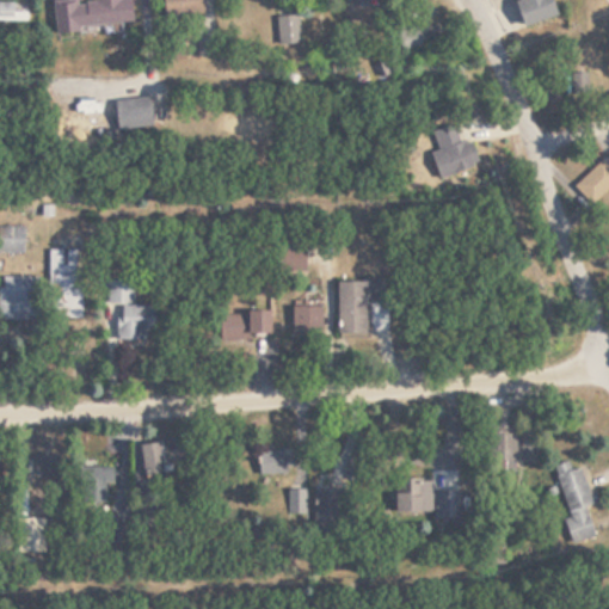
[(29,10),(16,10),(16,1),(0,0),(0,19),(29,20),(29,10)]
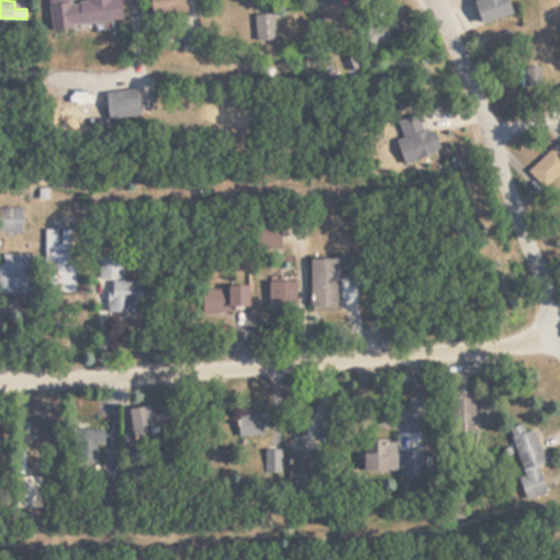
[(123,20),(120,0),(48,0),(52,26),(123,20)]
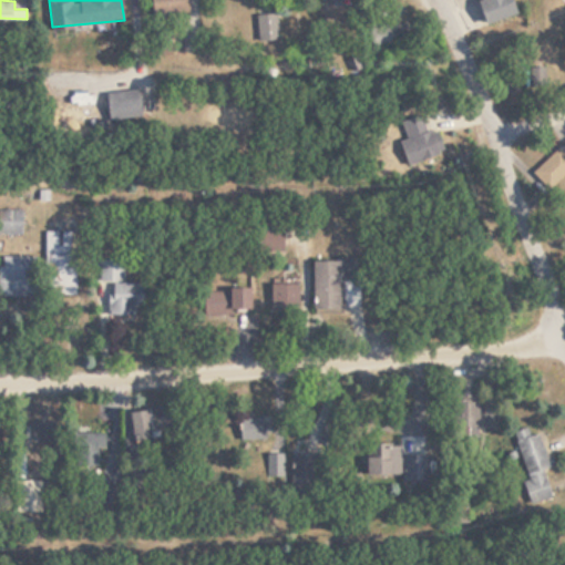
[(153,0),(154,16),(189,14),(188,0),(153,0)]
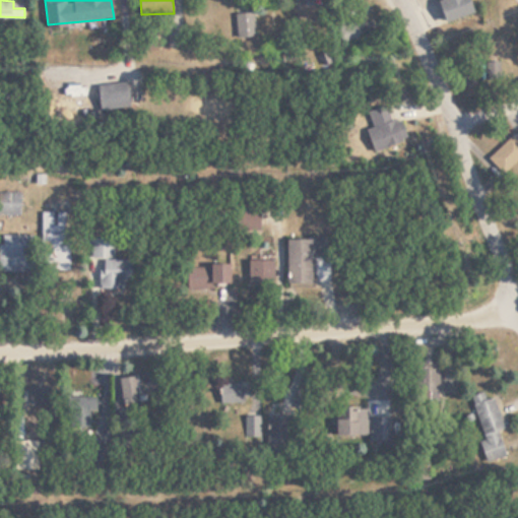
[(440,0),(446,21),(471,13),(467,0),(440,0)]
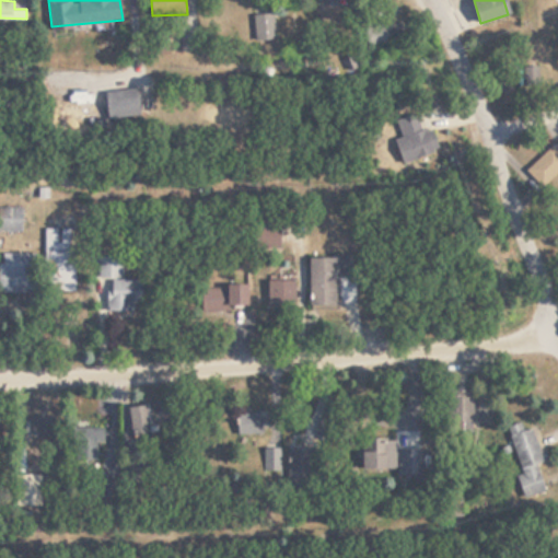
[(256,39),(276,39),(276,13),(256,13),(256,39)]
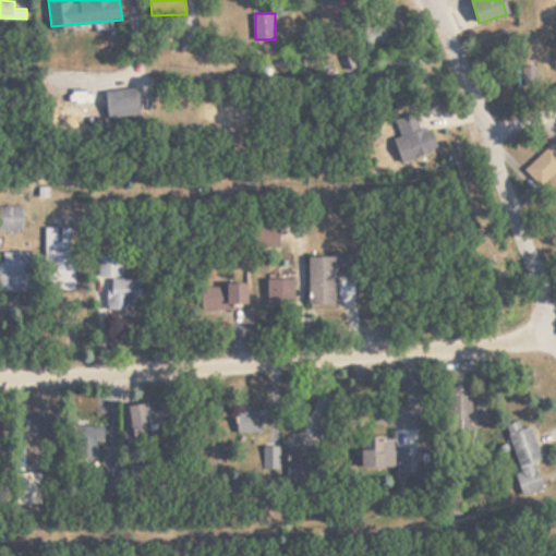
[(386,24),(365,24),(365,43),(386,43),(386,24)]
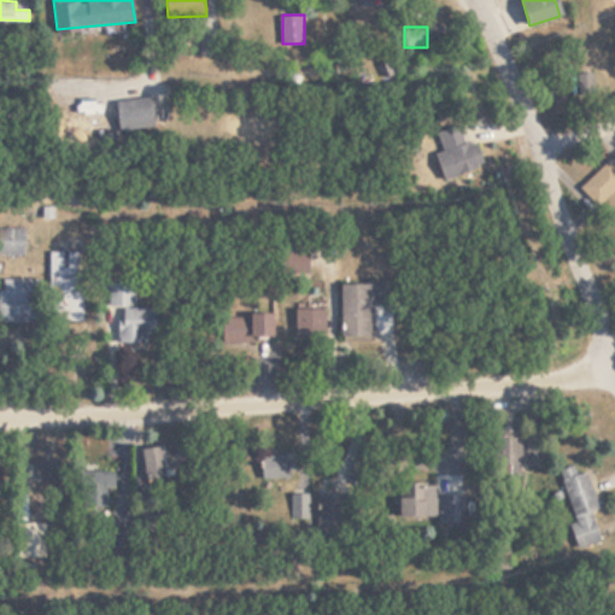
[(119,129),(153,129),(153,99),(119,99),(119,129)]
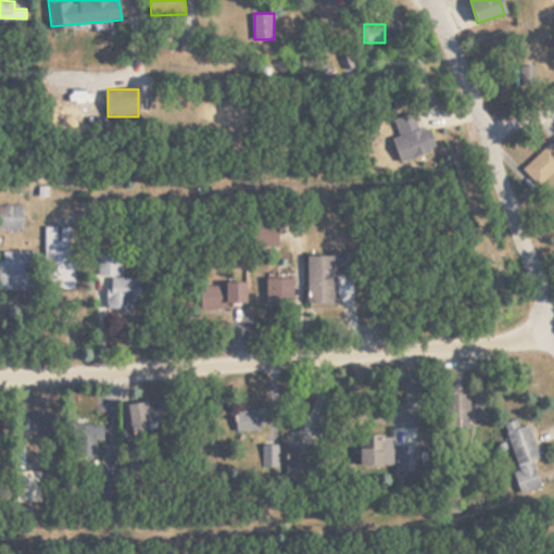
[(393,138),(399,161),(436,152),(429,127),(418,129),(415,113),(395,117),(400,136),(393,138)]
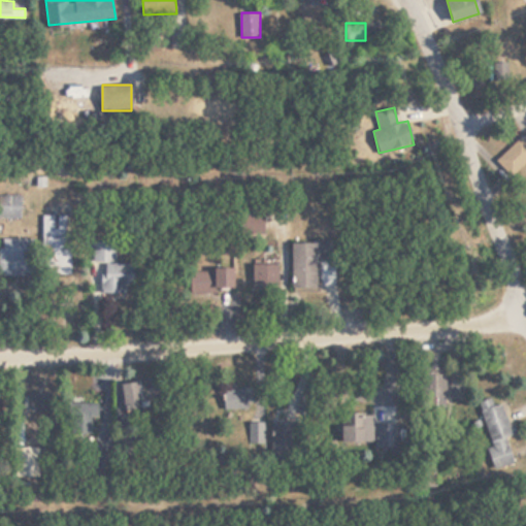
[(516,178),(525,169),(525,132),(498,160),(516,178)]
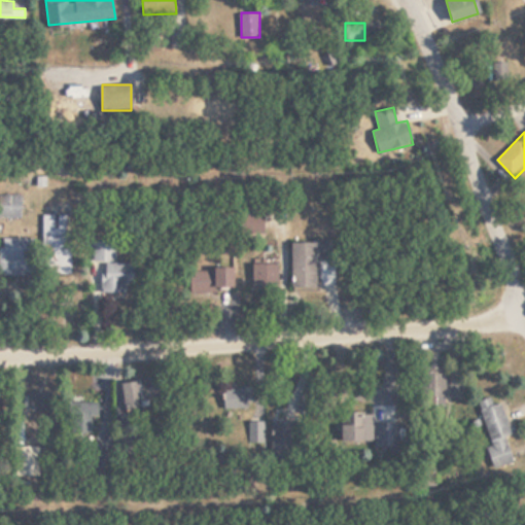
[(22,194),(0,194),(0,216),(22,217),(22,194)]
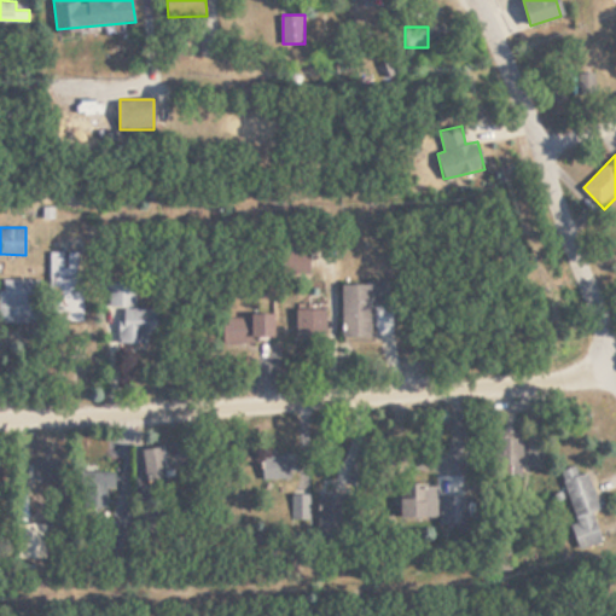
[(77,250),(52,250),(52,284),(77,284),(77,250)]
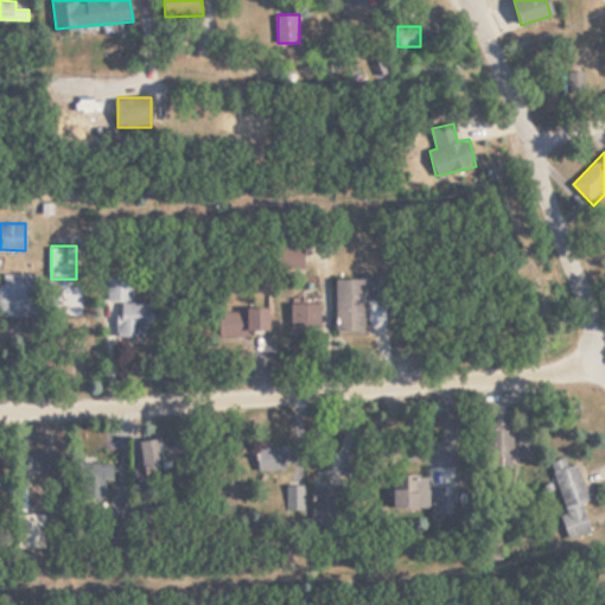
[(37,273),(0,273),(0,316),(37,316),(37,273)]
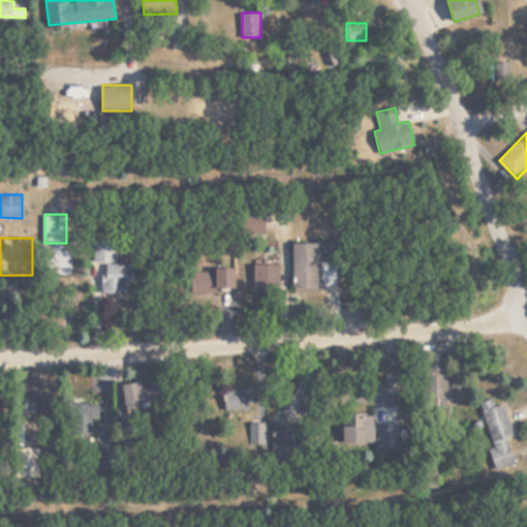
[(95,240),(94,262),(102,262),(101,297),(126,297),(126,284),(134,284),(134,262),(117,262),(118,240),(95,240)]
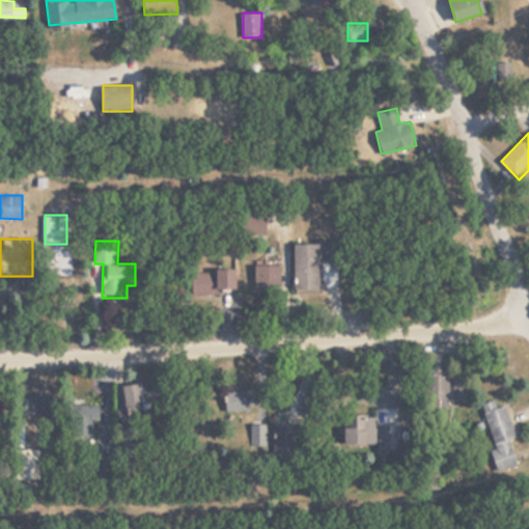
[(294,244),(294,289),(318,289),(318,257),(333,257),(333,244),(294,244)]
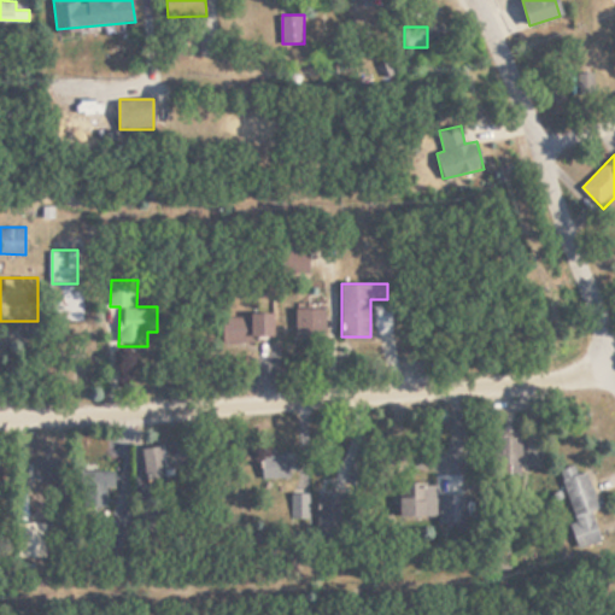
[(223,314),(224,344),(274,343),(273,312),(223,314)]
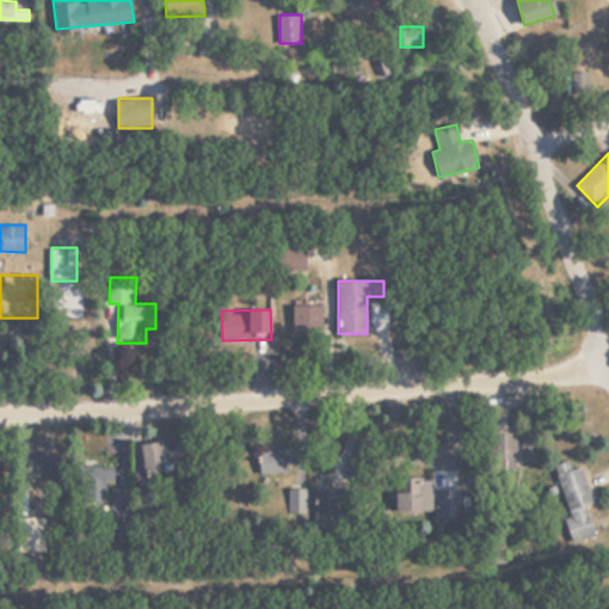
[(517,432),(504,432),(504,459),(517,459),(517,432)]
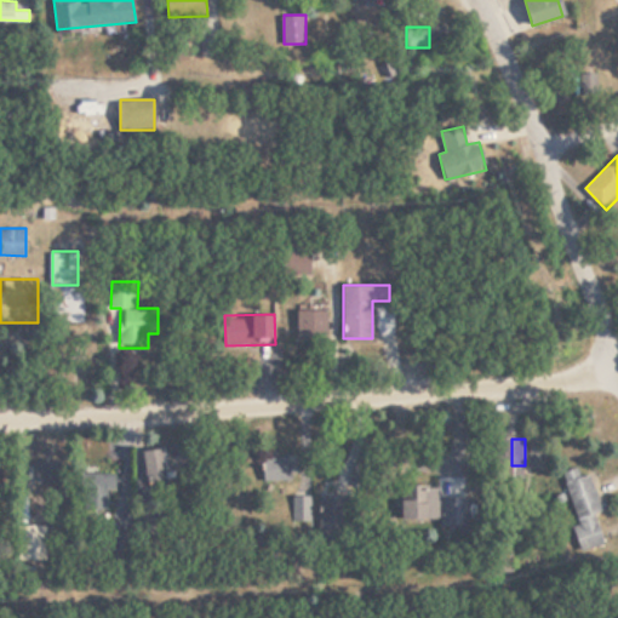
[(147,482),(192,479),(188,445),(143,448),(147,482)]
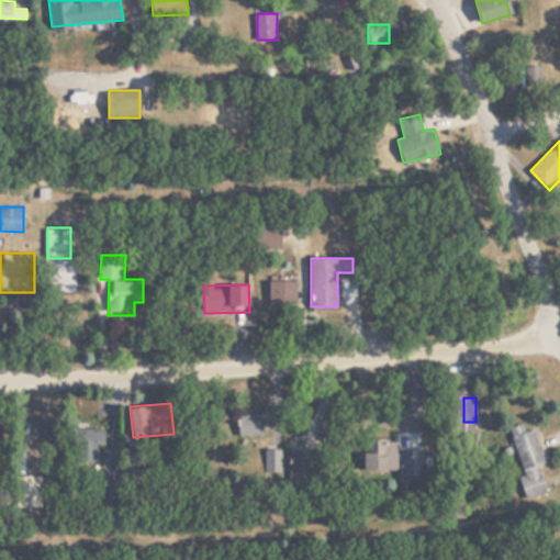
[(242,435),(277,435),(277,413),(242,413),(242,435)]
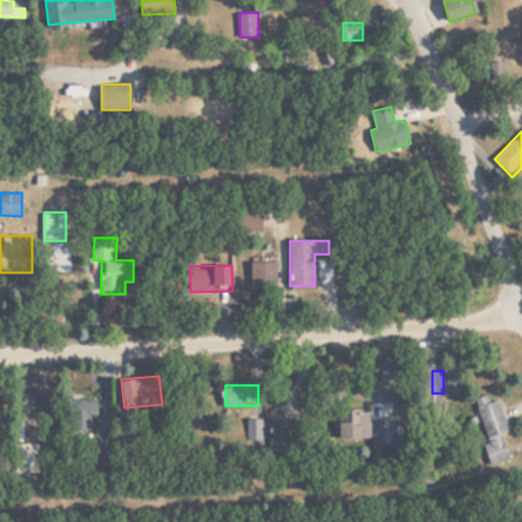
[(509,431),(498,398),(491,401),(488,393),(476,397),(496,461),(510,457),(503,433),(509,431)]
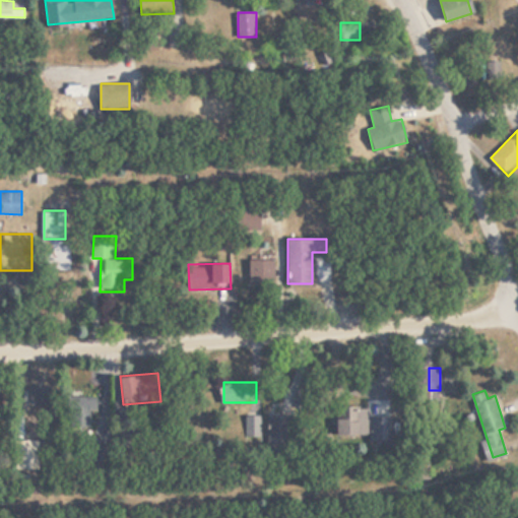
[(99,396),(70,396),(70,428),(91,428),(91,411),(99,411),(99,396)]
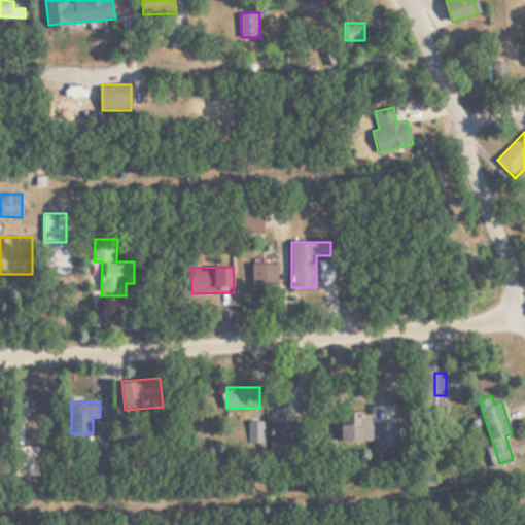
[(364,411),(342,411),(342,445),(364,445),(364,411)]
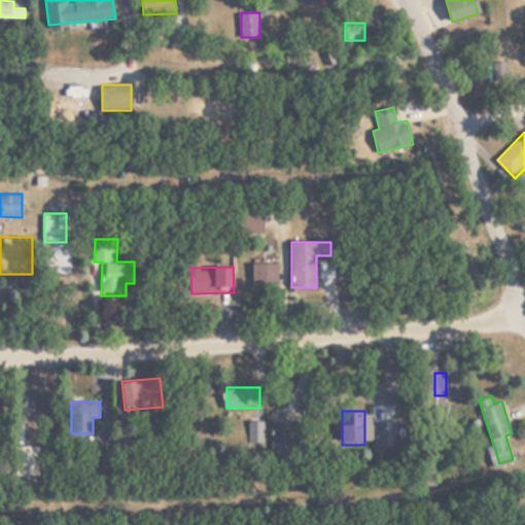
[(273,423),(273,463),(296,463),(296,423),(273,423)]
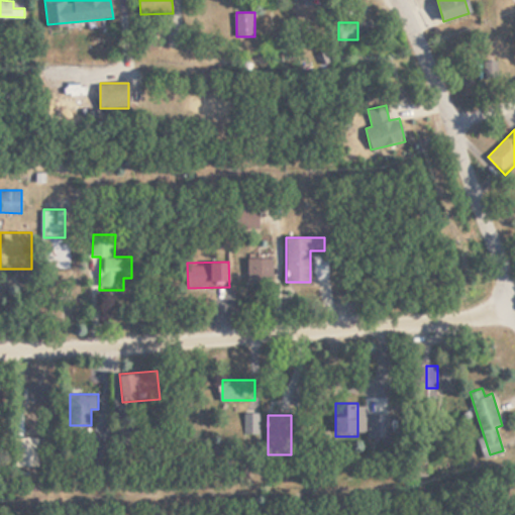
[(21,437),(21,467),(41,467),(41,437),(21,437)]
